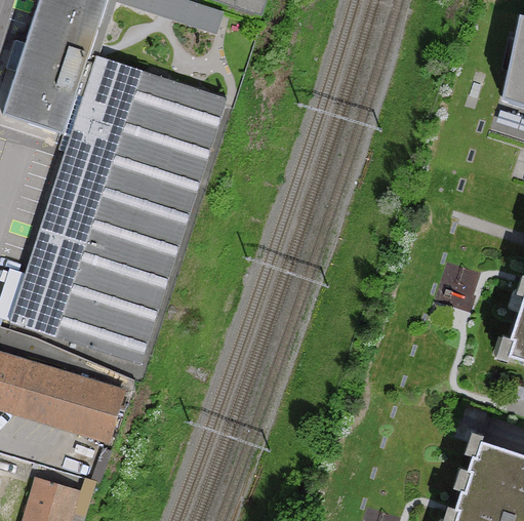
[(43,0),(6,111),(62,129),(0,315),(0,320),(140,367),(230,98),(90,53),(108,0),(43,0)]
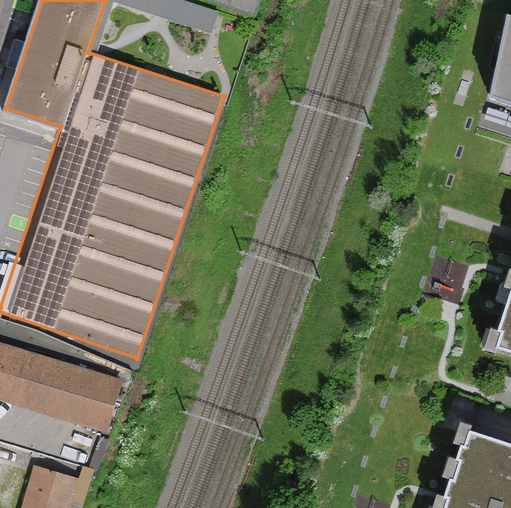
[(217,7),(194,0),(114,0),(209,30),(217,7)]
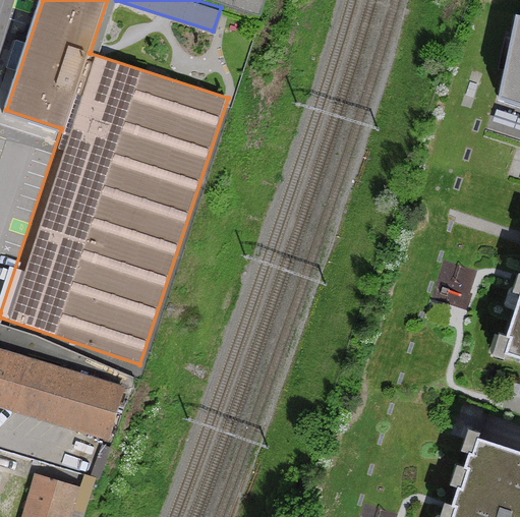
[(222,0),(261,12),(264,0),(222,0)]
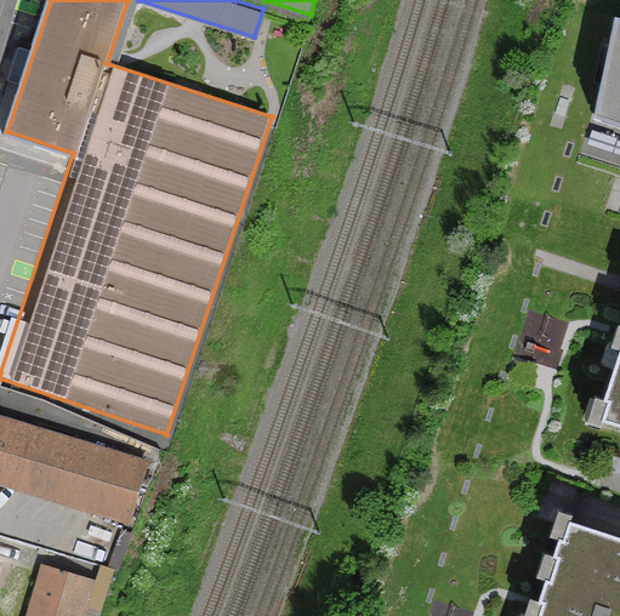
[(619,121),(619,16),(615,15),(593,114),(619,121)]
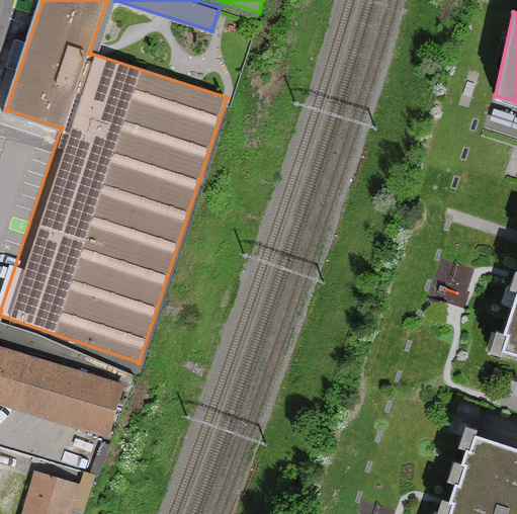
[(516,263),(491,352),(516,360),(516,263)]
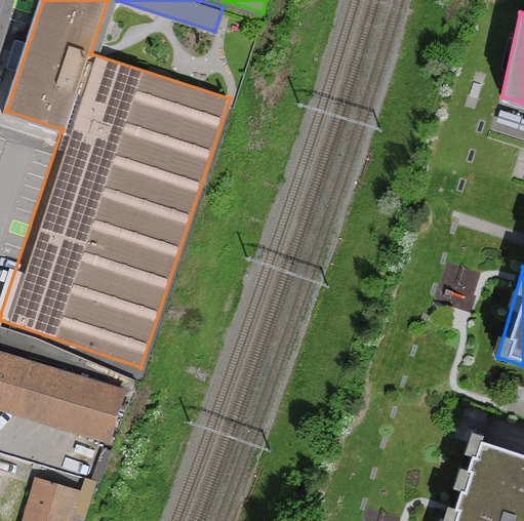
[(0,412),(103,441),(118,385),(0,352),(0,412)]
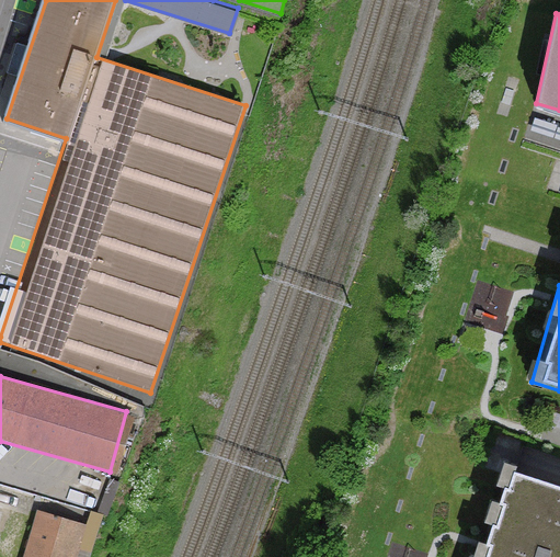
[(559,556),(559,472),(502,454),(471,556),(559,556)]
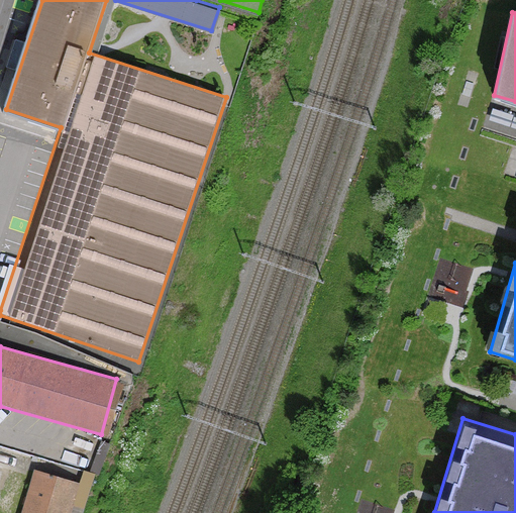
[(77,483),(28,473),(19,512),(84,512),(93,472),(80,469),(77,483)]
